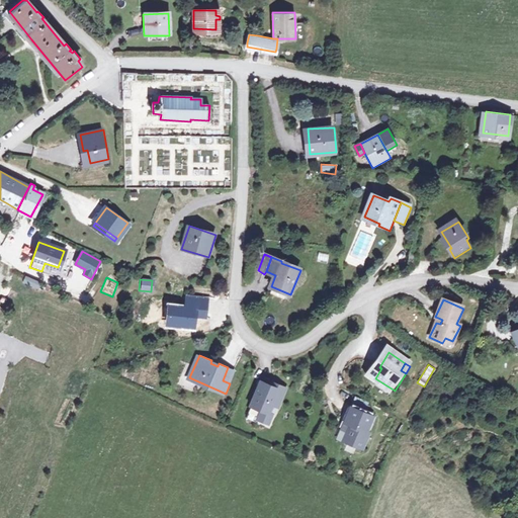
[(223,380),(230,383),(236,370),(228,367),(223,380)]
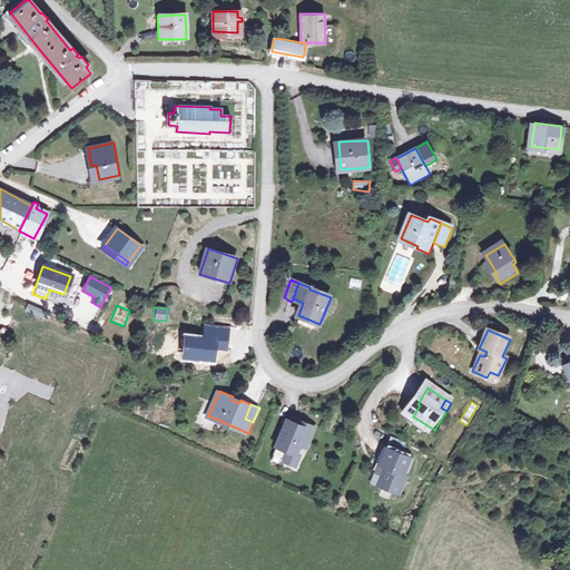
[(308,429),(288,420),(276,445),(288,451),(285,461),(297,465),(302,455),(298,454),(302,445),(307,448),(312,436),(306,434),(308,429)]
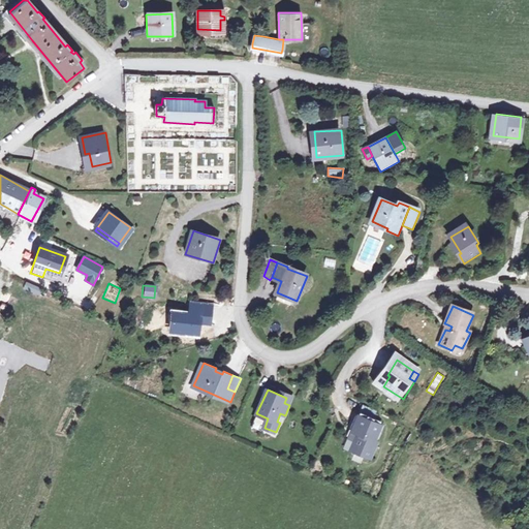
[(358,433),(355,439),(359,440),(354,450),(371,458),(378,441),(375,440),(382,426),(360,415),(352,431),(358,433)]
